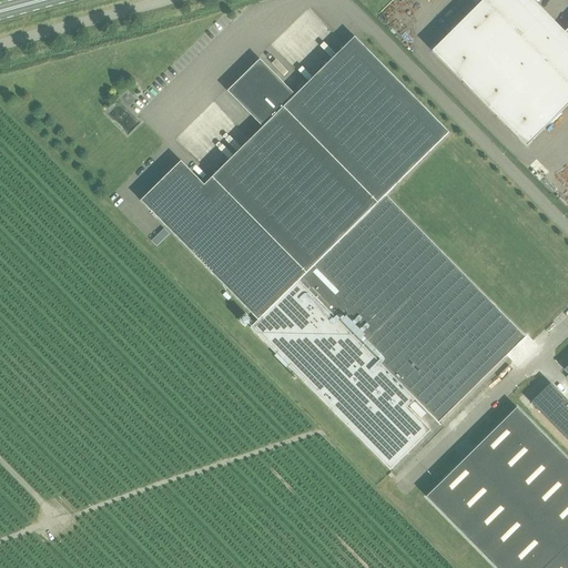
[(533,0),(484,0),(433,51),(527,146),(567,105),(567,29),(565,32),(533,0)]
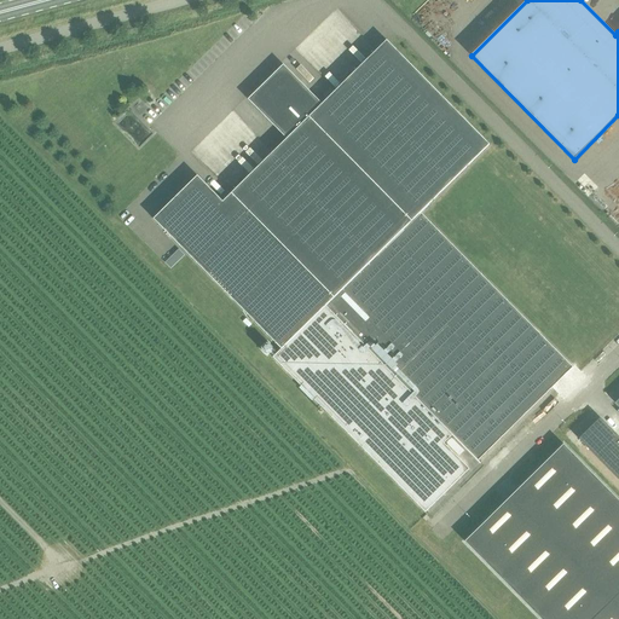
[(458,177),(490,145),(387,41),(323,104),(284,65),(248,99),(287,139),(279,148),(224,202),(198,177),(154,219),(282,350),(273,358),(426,513),(469,469),(444,444),(452,435),(478,461),(533,406),(573,368),(502,295),(421,214),(458,177)]
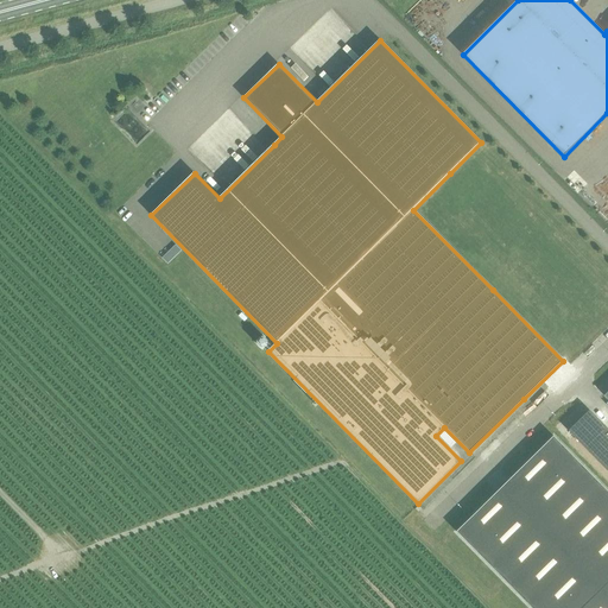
[(258,341),(258,343),(258,344),(258,346),(259,347),(261,348),(263,348),(264,348),(266,347),(267,346),(267,344),(268,343),(267,341),(267,340),(266,339),(264,337),(263,337),(261,337),(259,339),(258,340),(258,341)]
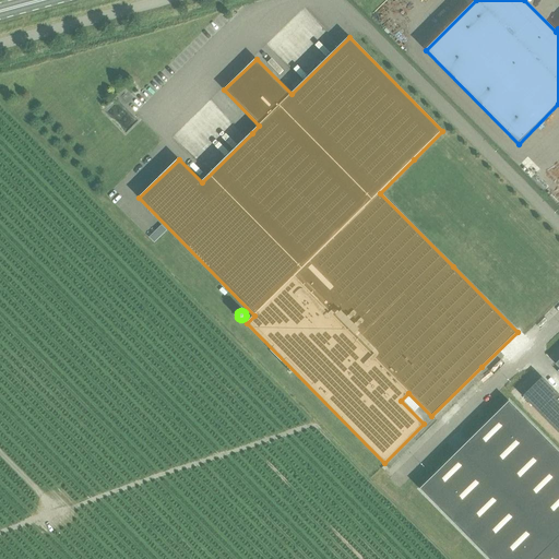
[(524,395),(523,396),(558,432),(558,401),(558,399),(558,394),(551,387),(543,378),(524,395)]
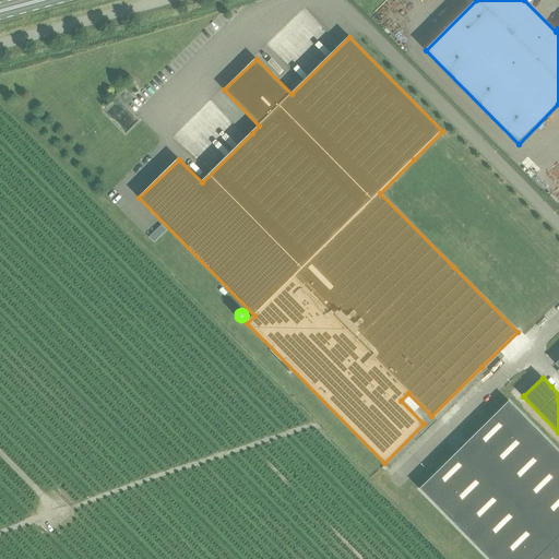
[(558,558),(558,451),(509,401),(420,489),(488,558),(558,558)]
